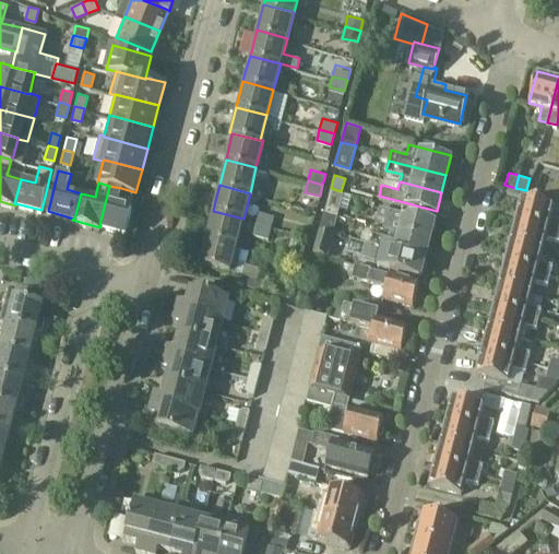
[(109,186),(99,225),(100,225),(126,232),(132,208),(117,203),(121,188),(109,186)]
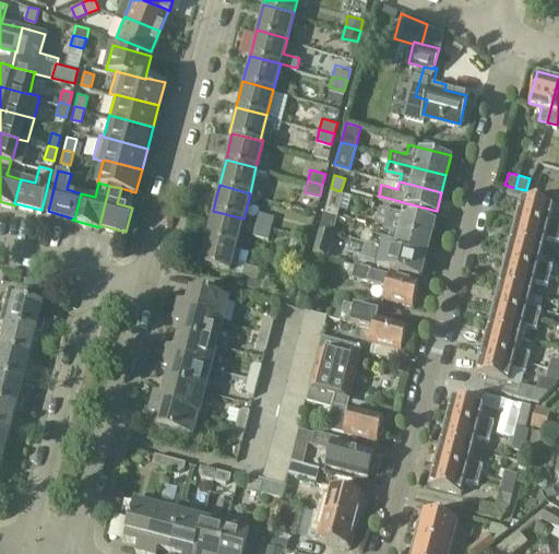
[(331,188),(324,210),(337,213),(343,191),(341,191),(331,188)]
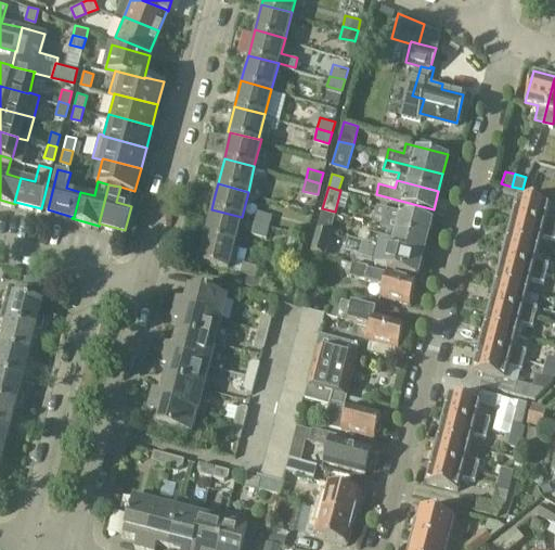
[(513,217),(554,227),(554,216),(547,215),(551,201),(518,193),(513,217)]
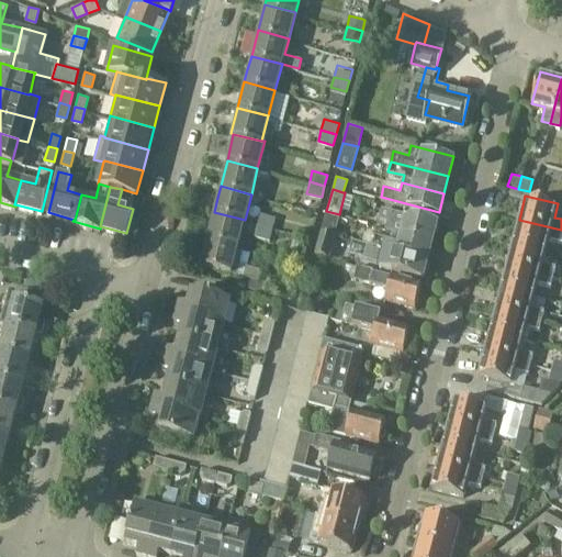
[(385,226),(433,238),(437,221),(382,205),(380,216),(388,219),(385,226)]
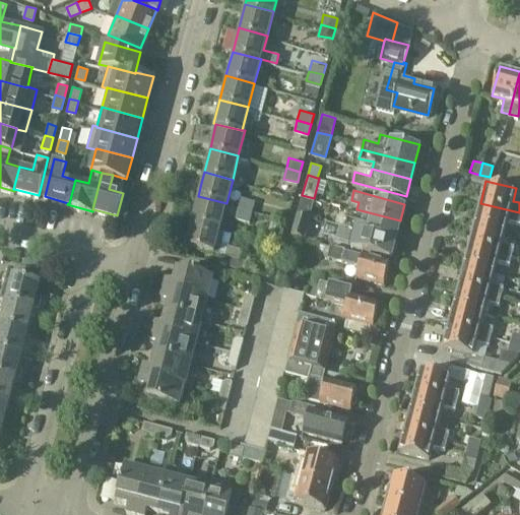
[(314,198),(302,195),(297,212),(309,215),(314,198)]
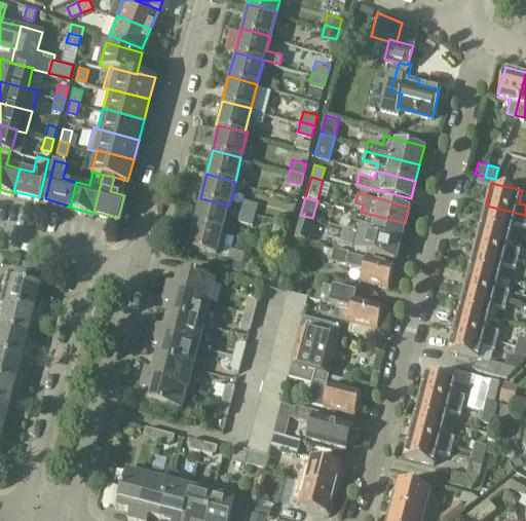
[(198,206),(194,222),(223,230),(226,216),(237,218),(240,209),(229,206),(200,198),(198,206)]
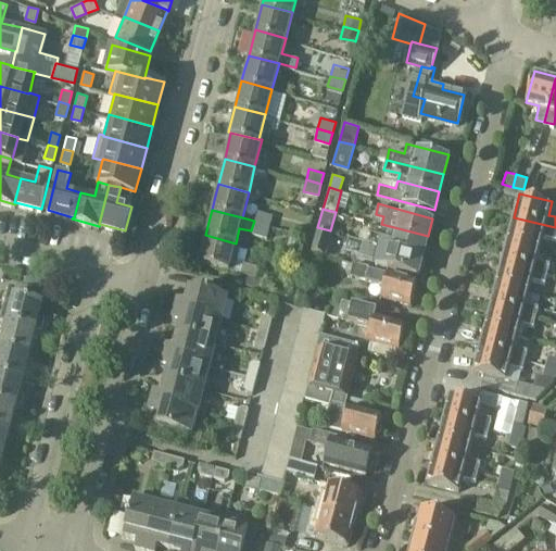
[(256,210),(254,221),(269,224),(273,213),(256,210)]
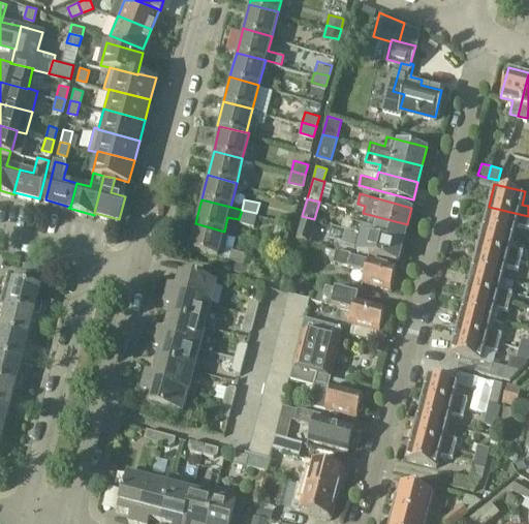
[(483,227),(514,235),(517,222),(528,225),(528,224),(528,216),(489,207),(483,227)]
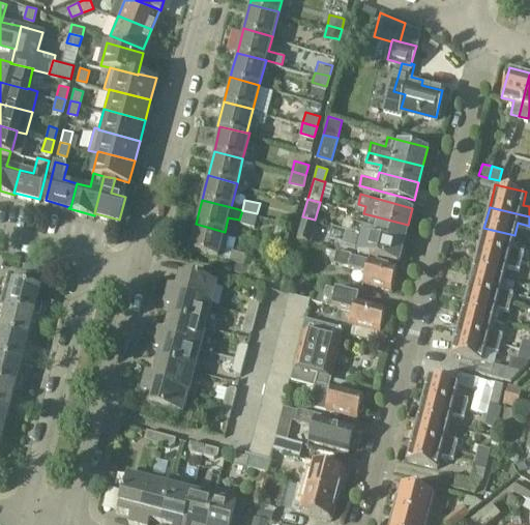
[(254,224),(257,213),(242,210),(239,220),(254,224)]
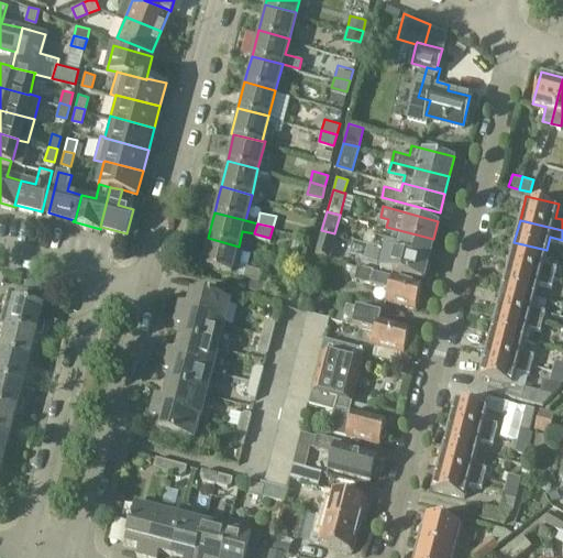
[(398,250),(429,258),(433,239),(386,227),(386,228),(384,236),(366,232),(364,241),(368,242),(398,250)]
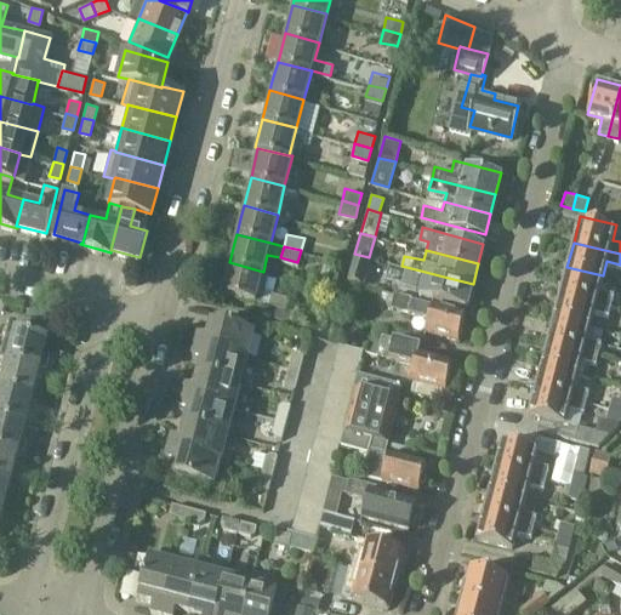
[(369,257),(354,254),(353,254),(347,278),(364,283),(371,257),(369,257)]
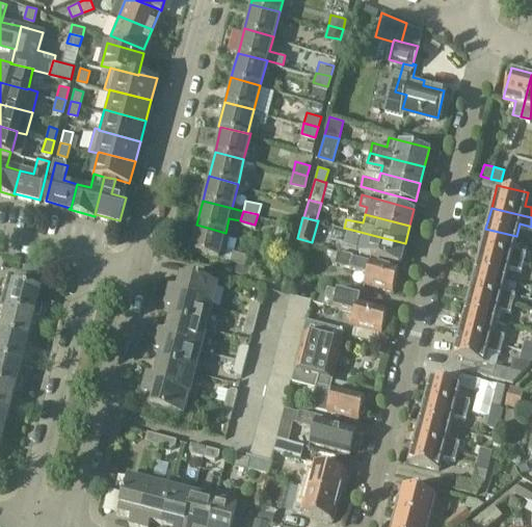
[(219,257),(225,233),(196,225),(190,248),(219,257)]
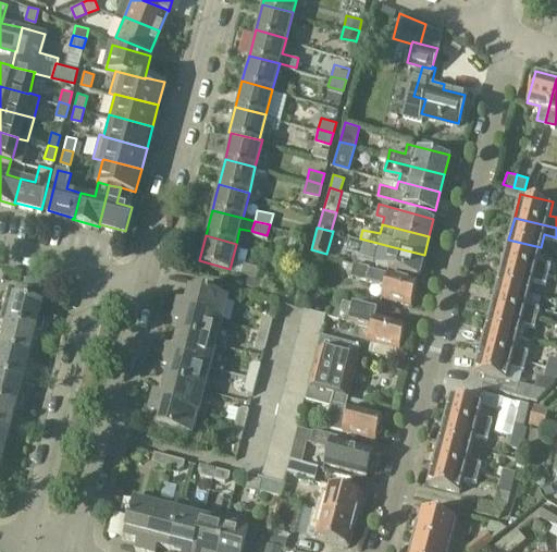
[(394,247),(364,240),(361,255),(375,259),(374,261),(420,273),(424,255),(394,247)]
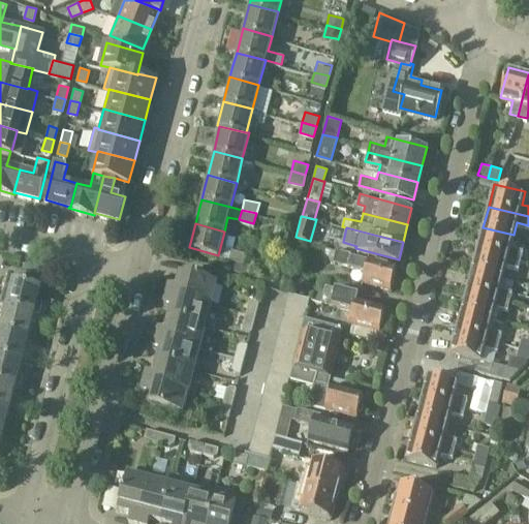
[(477,248),(521,258),(523,249),(510,246),(514,235),(483,227),(477,248)]
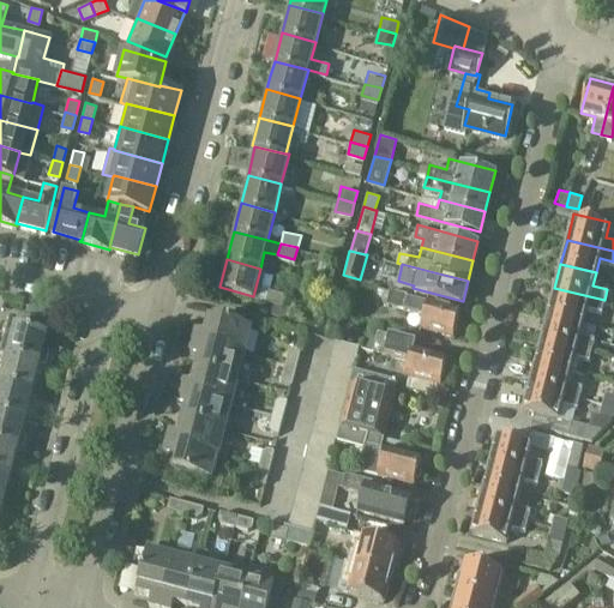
[(456,332),(461,308),(407,294),(408,292),(391,287),(387,301),(426,312),(422,323),(456,332)]
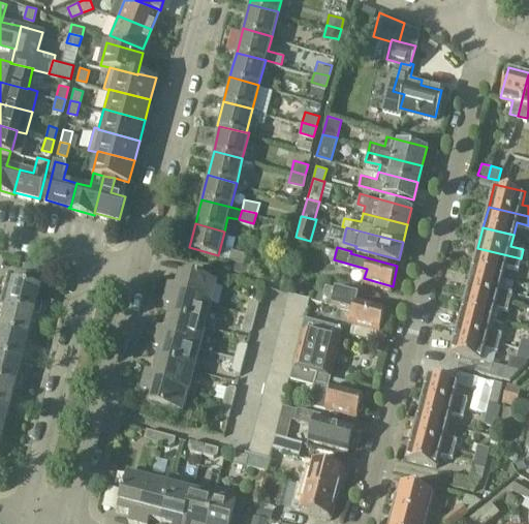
[(472,269),(503,276),(506,264),(518,267),(521,258),(477,248),(472,269)]
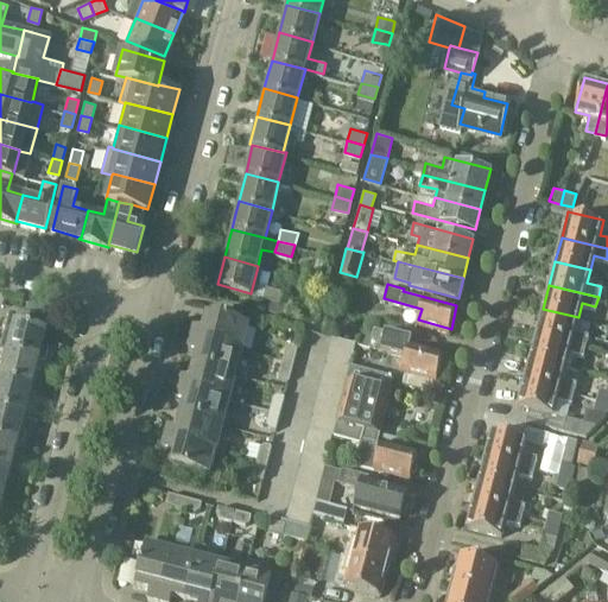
[(543,309),(537,333),(586,344),(588,334),(575,330),(578,317),(543,309)]
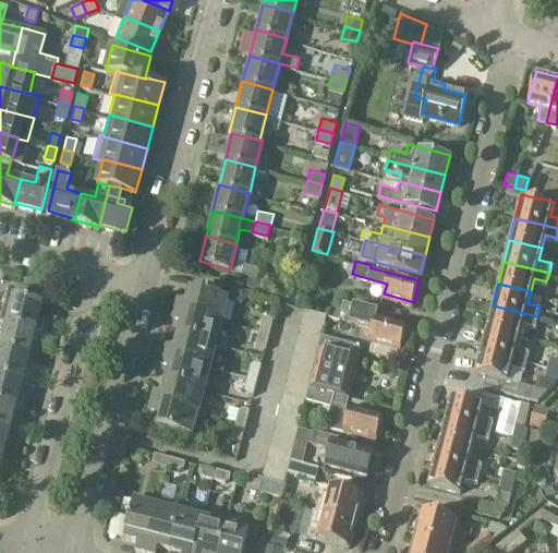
[(1,320),(8,322),(37,328),(38,327),(43,327),(46,316),(41,313),(45,303),(39,301),(41,292),(11,285),(1,320)]
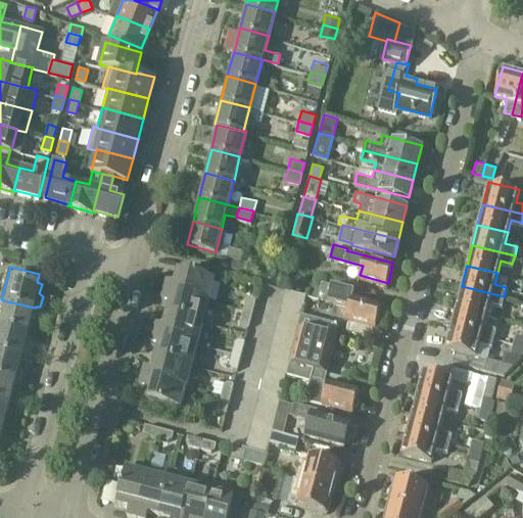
[(164,286),(208,298),(214,277),(178,268),(175,280),(167,278),(164,286)]
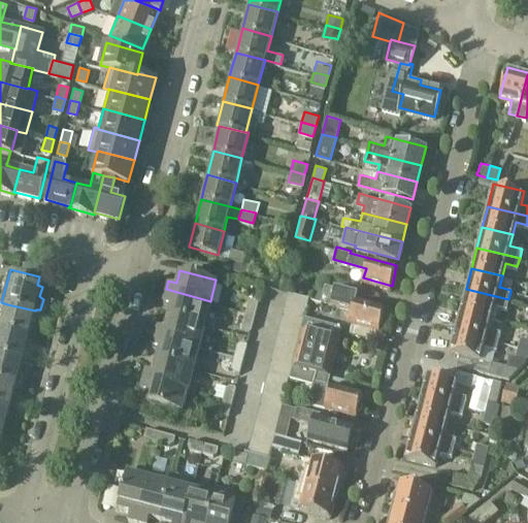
[(378,327),(384,305),(360,299),(361,293),(324,284),(320,299),(351,307),(348,320),(378,327)]
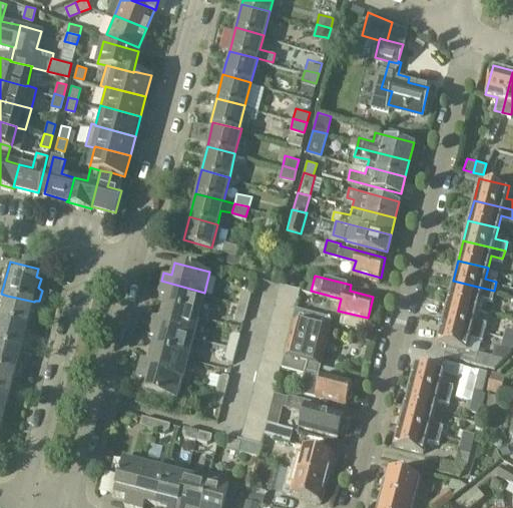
[(163,304),(207,316),(211,303),(202,301),(204,293),(161,281),(158,291),(166,293),(163,304)]
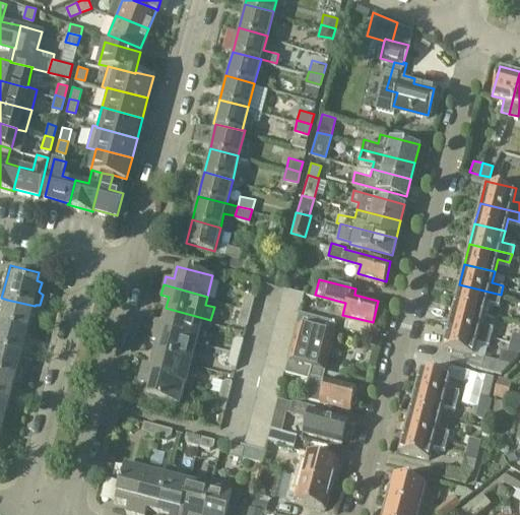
[(280,296),(301,301),(304,290),(283,284),(282,285),(280,296)]
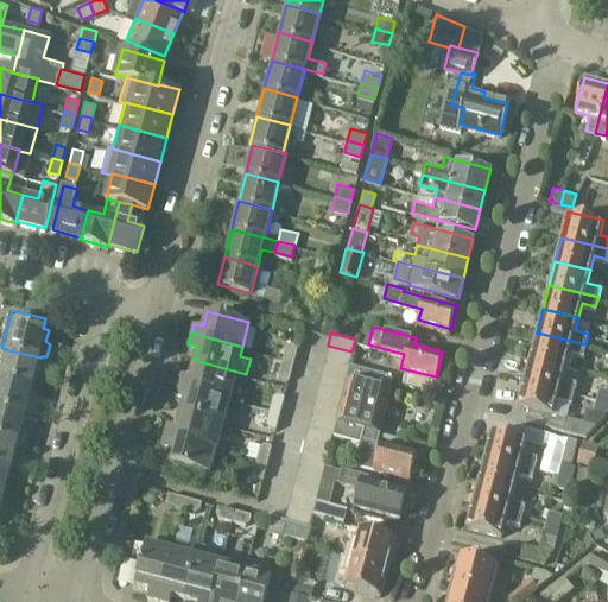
[(583,354),(586,344),(537,333),(531,356),(565,365),(570,350),(583,354)]
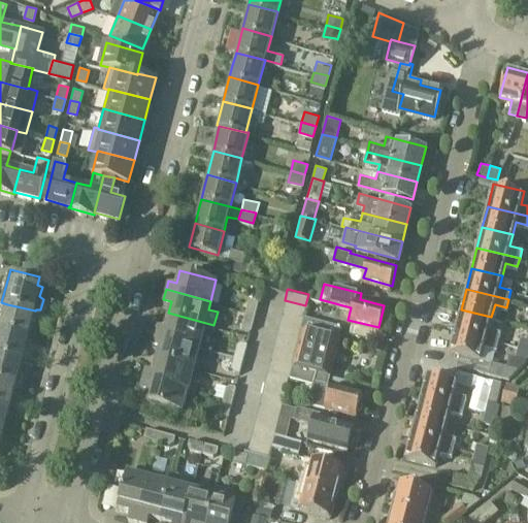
[(245,311),(255,313),(258,298),(252,297),(249,299),(245,311)]
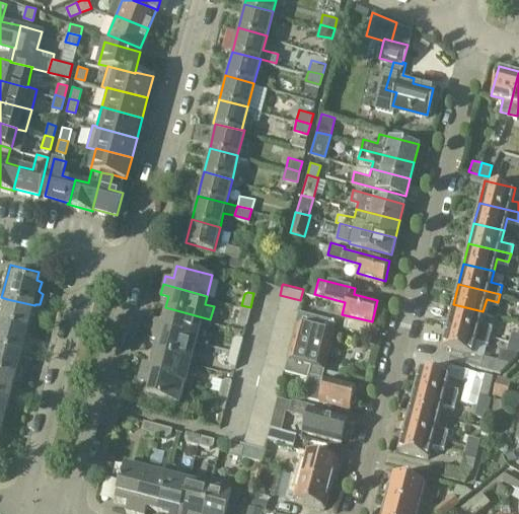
[(280,295),(277,306),(297,311),(300,300),(280,295)]
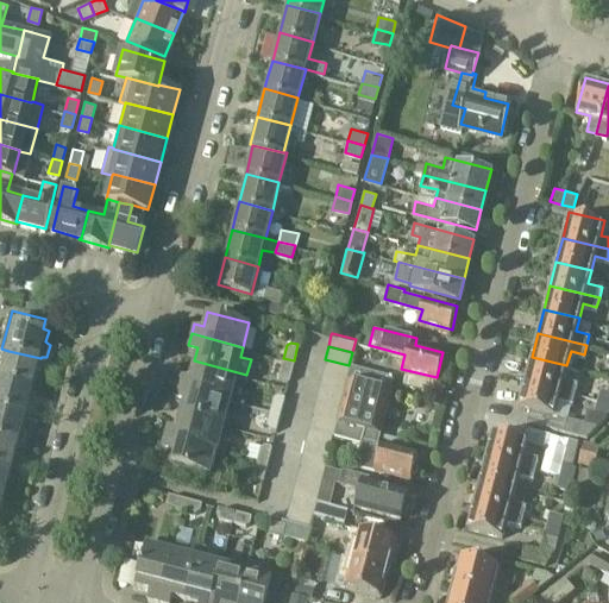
[(8,351),(1,377),(33,385),(41,358),(8,351)]
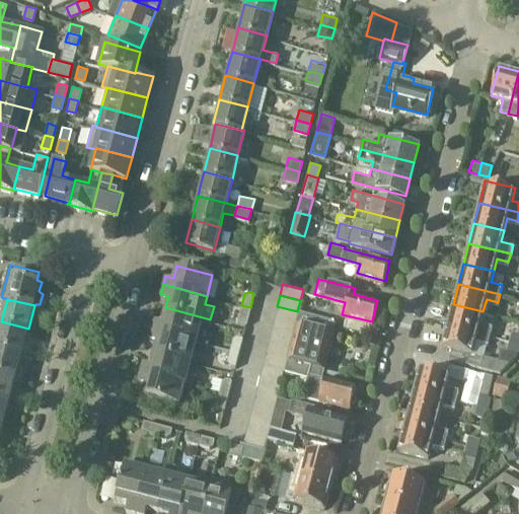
[(448,323),(490,334),(492,325),(480,322),(483,311),(453,304),(448,323)]
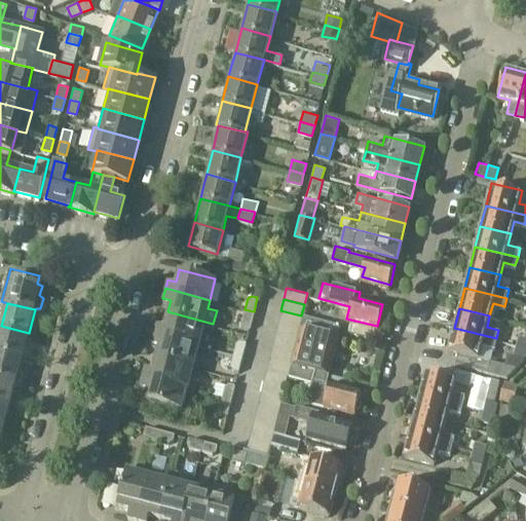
[(254,311),(245,309),(241,321),(243,325),(250,326),(254,311)]
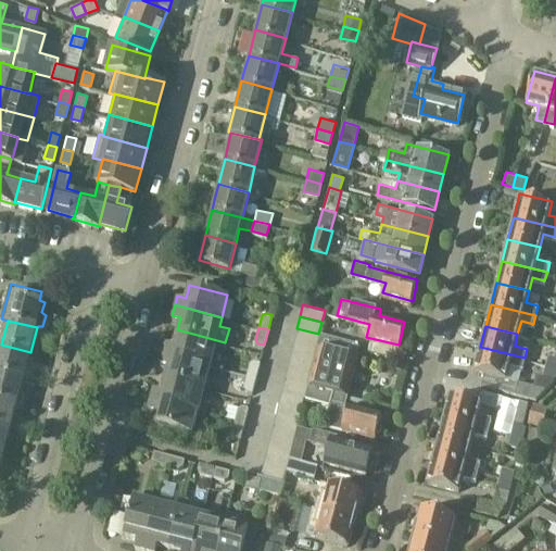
[(293,340),(316,346),(318,334),(297,328),(293,340)]
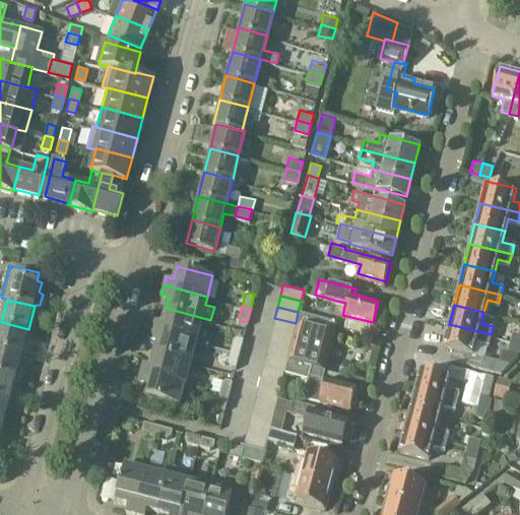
[(210,320),(166,308),(163,321),(154,319),(152,327),(196,338),(201,319),(210,321),(210,320)]
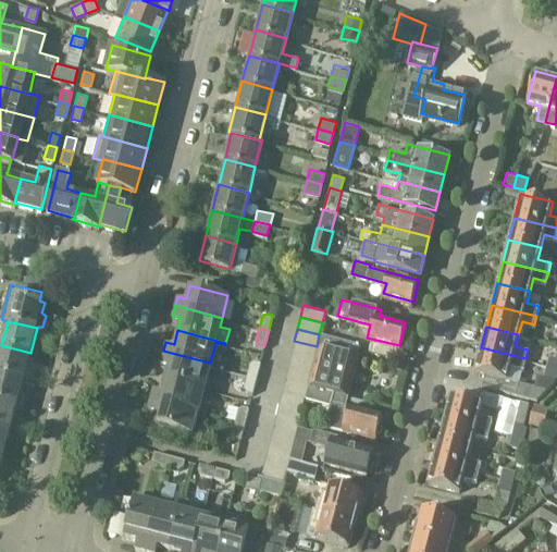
[(321,333),(308,384),(346,394),(359,343),(321,333)]
